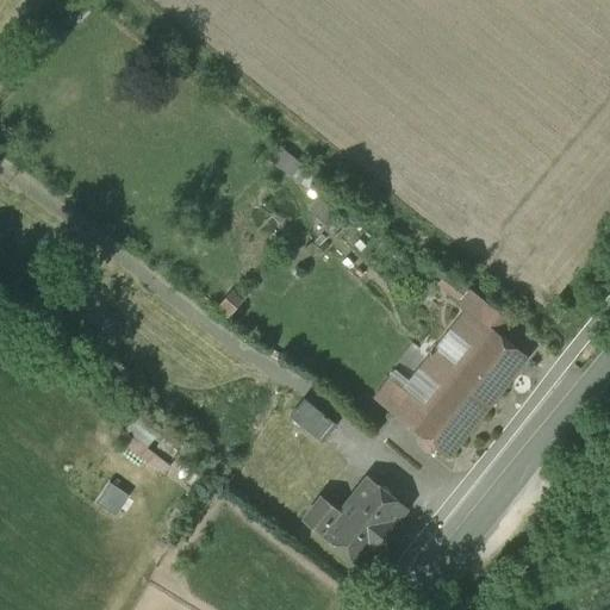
[(294,176),(305,162),(284,145),(272,160),(294,176)]
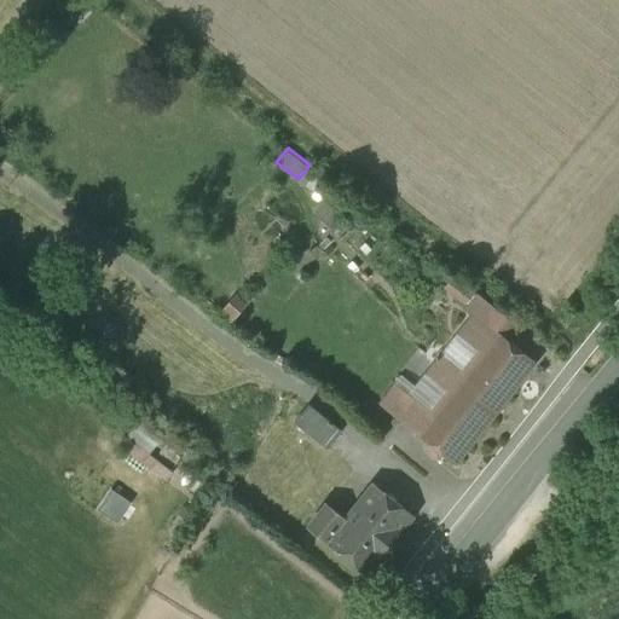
[(223,312),(233,320),(249,302),(238,293),(223,312)]
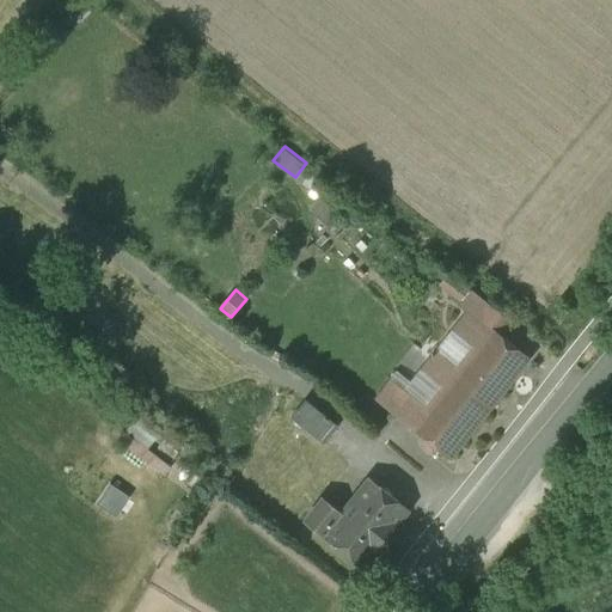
[(476,347),(459,368),(436,352),(422,368),(445,386),(428,408),(405,390),(392,408),(452,456),(527,359),(467,312),(453,330),(476,347)]
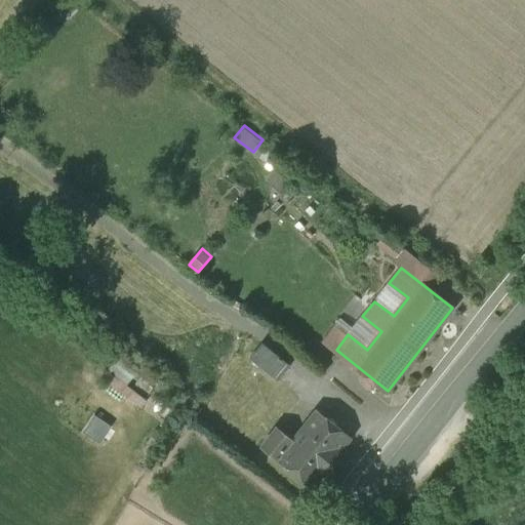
[(290,366),(263,344),(251,358),(278,380),(290,366)]
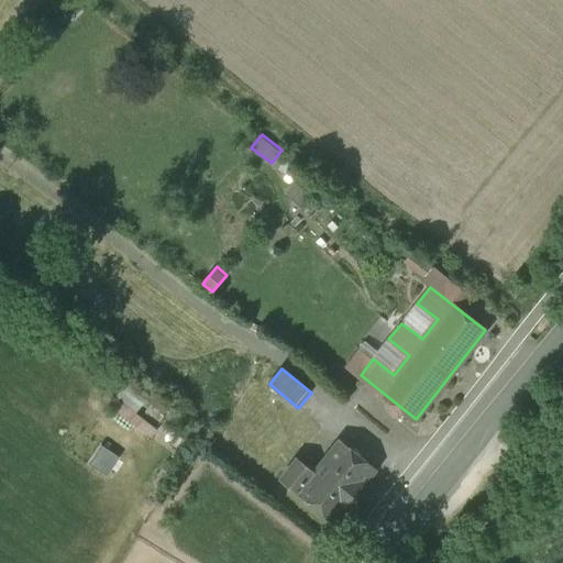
[(253,390),(273,408),(279,400),(258,383),(253,390)]
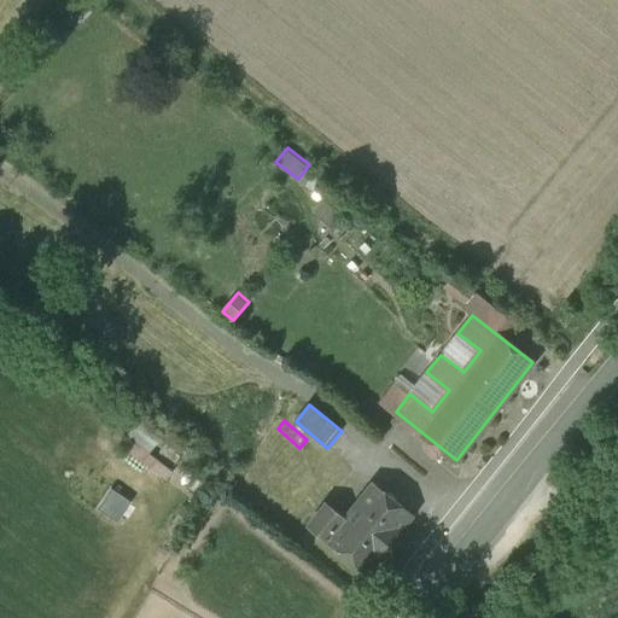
[(173,472),(149,454),(159,439),(136,423),(120,445),(165,482),(173,472)]
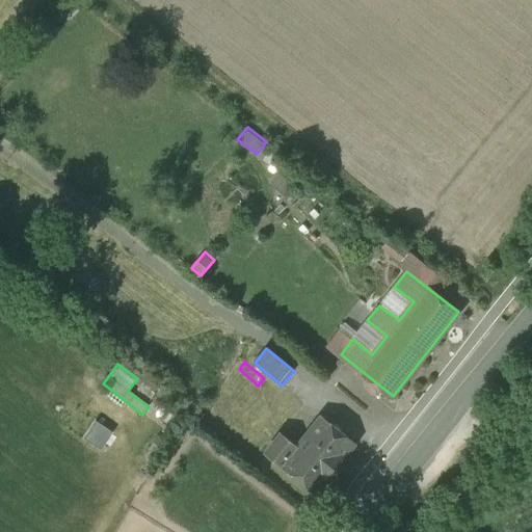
[(321,417),(296,448),(280,434),(266,451),(316,491),(327,478),(334,483),(350,463),(343,458),(354,444),(321,417)]
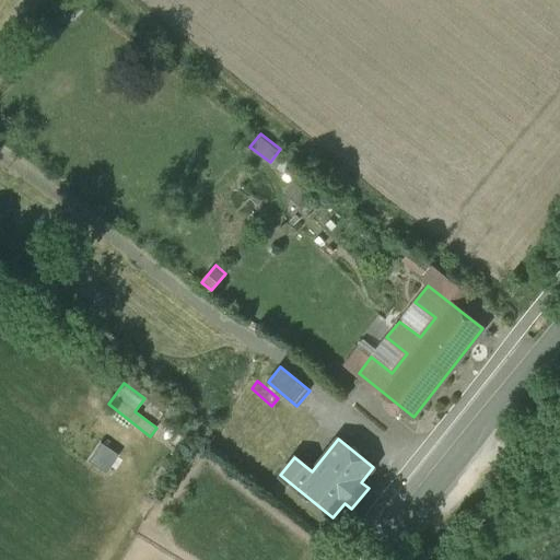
[(85,461),(106,474),(119,453),(98,440),(85,461)]
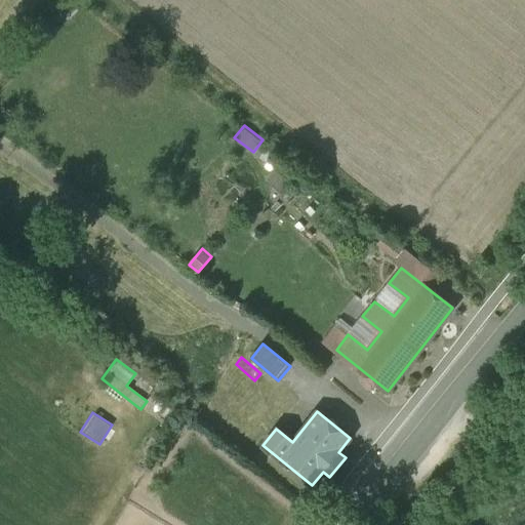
[(484,431),(477,425),(468,436),(474,442),(484,431)]
